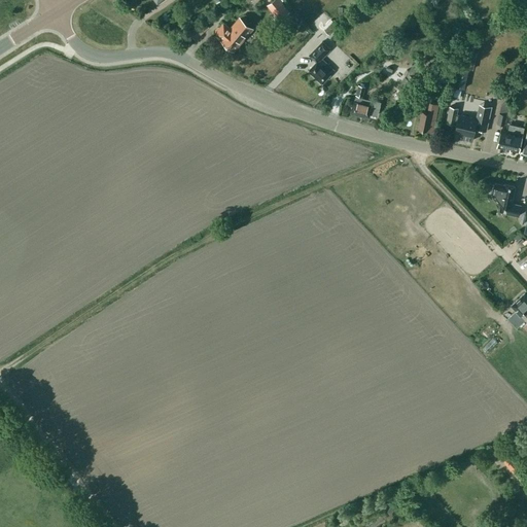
[(279,0),(273,0),(267,5),(279,21),(289,12),(279,0)]
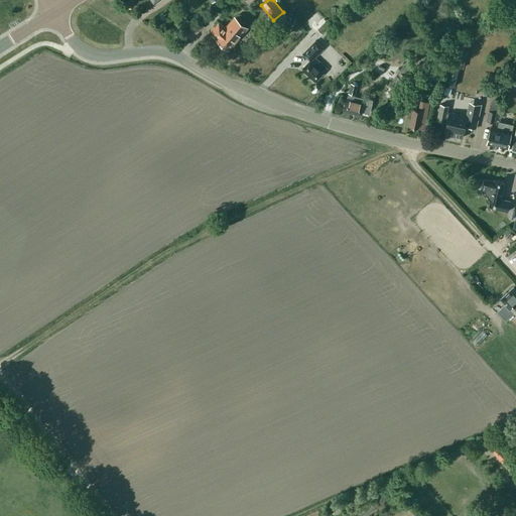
[(416,19),(409,13),(404,20),(410,25),(416,19)]
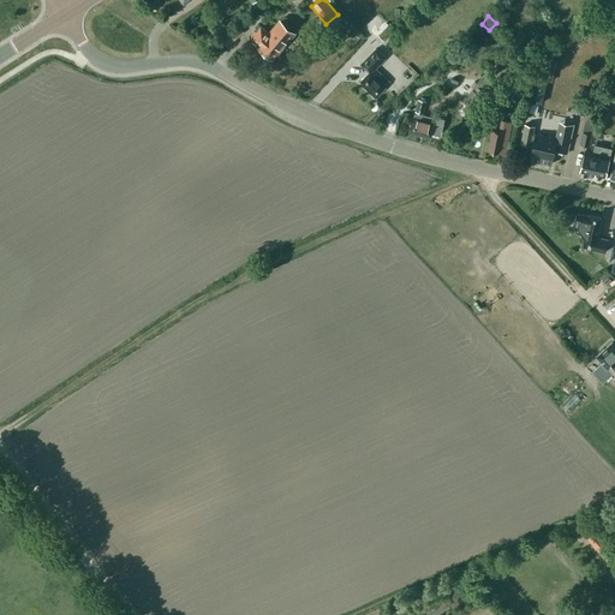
[(396,29),(389,22),(378,34),(384,41),(396,29)]
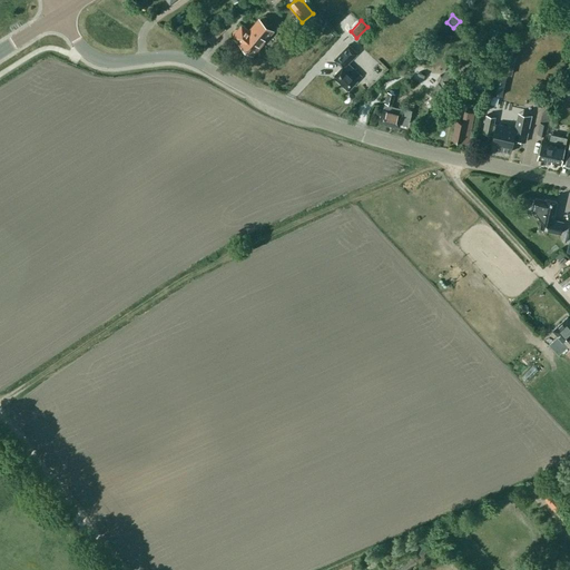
[(242,23),(233,36),(254,52),(263,41),(264,42),(273,31),(262,21),(253,32),(242,23)]
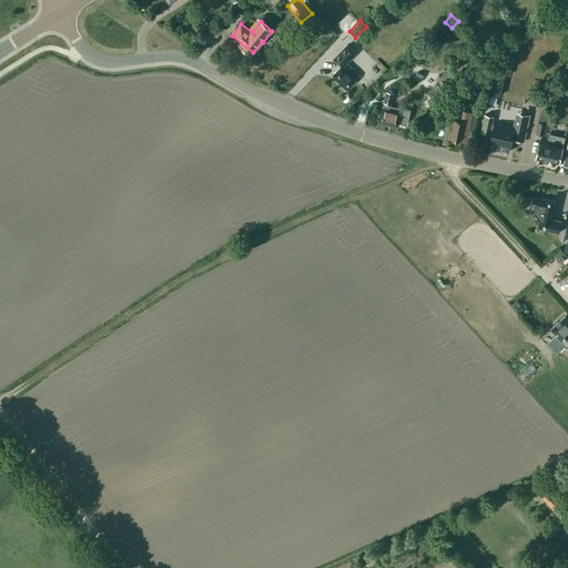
[(221,23),(205,36),(211,43),(226,31),(221,23)]
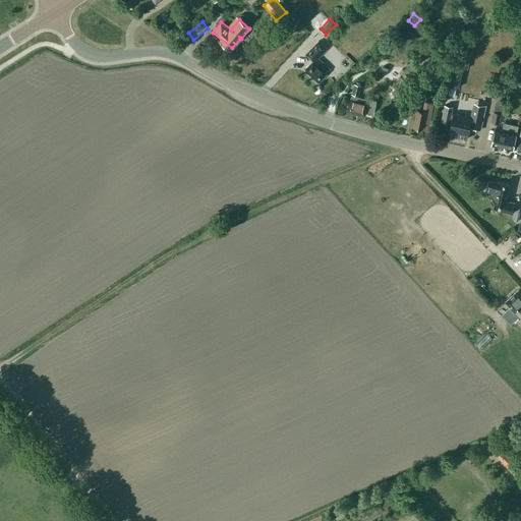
[(305,53),(312,60),(305,68),(319,81),(327,73),(327,72),(331,69),(319,57),(327,48),(319,40),(305,53)]
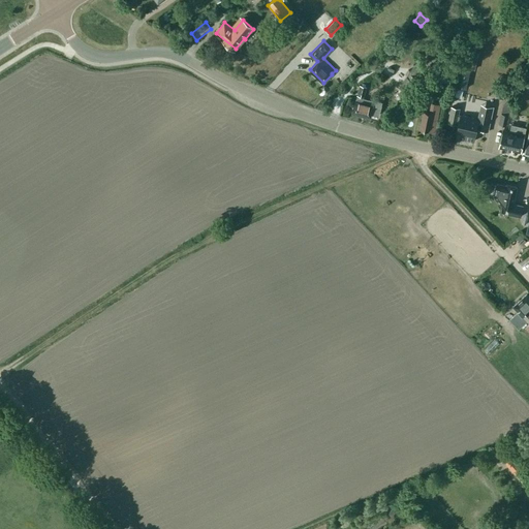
[(425,72),(414,65),(400,87),(410,94),(425,72)]
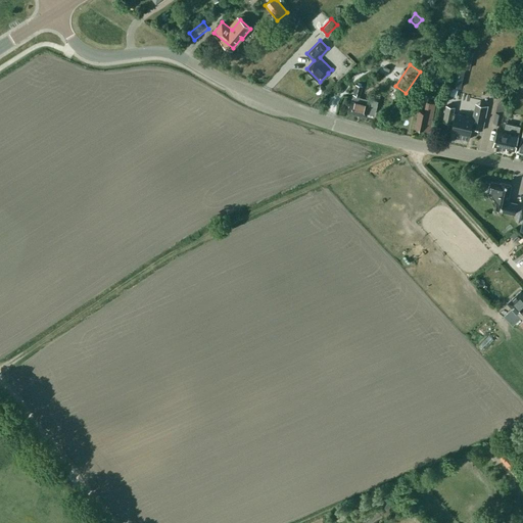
[(359,96),(362,84),(360,83),(359,85),(357,85),(353,95),(353,98),(351,98),(348,111),(366,115),(367,111),(373,112),(376,101),(359,96)]
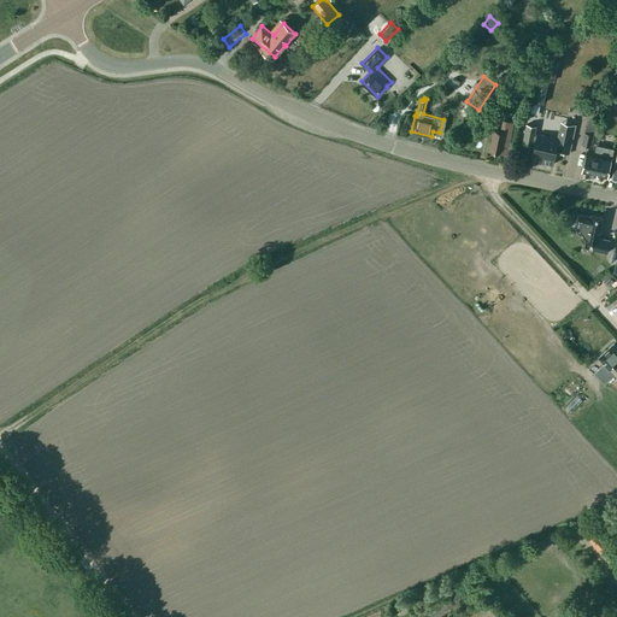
[(503,109),(489,106),(486,119),(499,123),(503,109)]
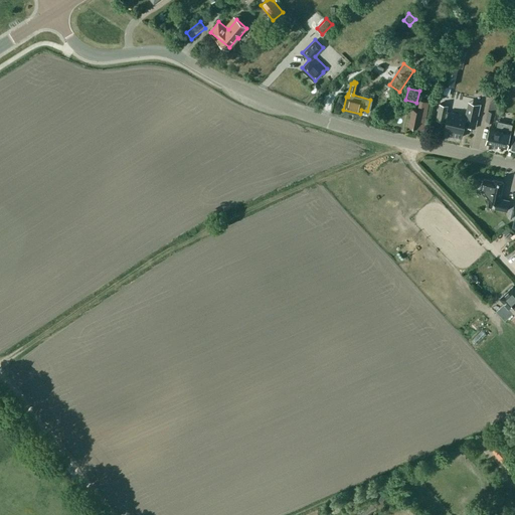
[(427,101),(423,100),(419,99),(417,110),(411,109),(408,125),(422,128),(427,101)]
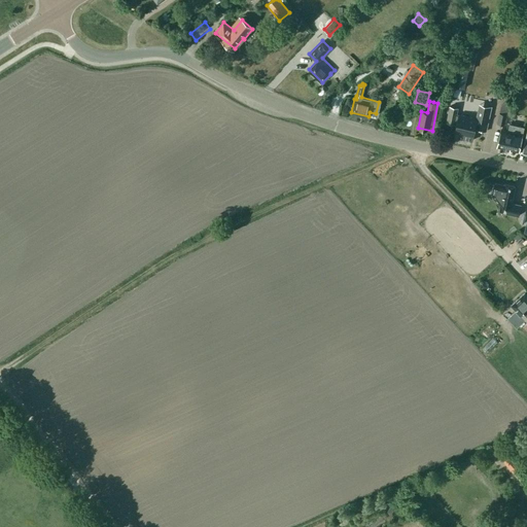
[(476,117),(456,113),(457,107),(450,105),(446,121),(456,124),(453,136),(471,140),(475,128),(486,131),(490,109),(491,106),(479,104),(476,117)]
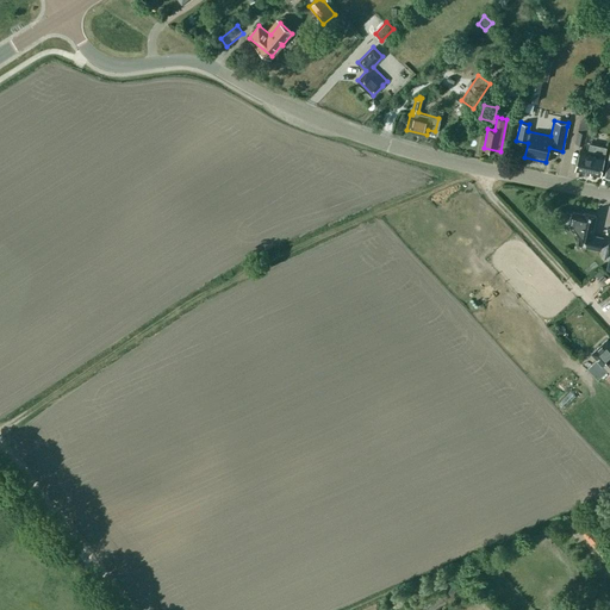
[(583,145),(586,132),(578,131),(576,143),(583,145)]
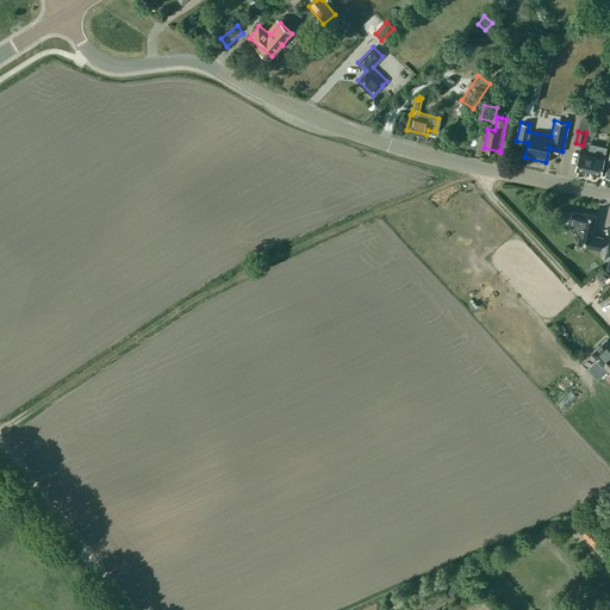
[(587,151),(580,150),(576,169),(601,174),(604,155),(605,155),(607,147),(590,143),(587,151)]
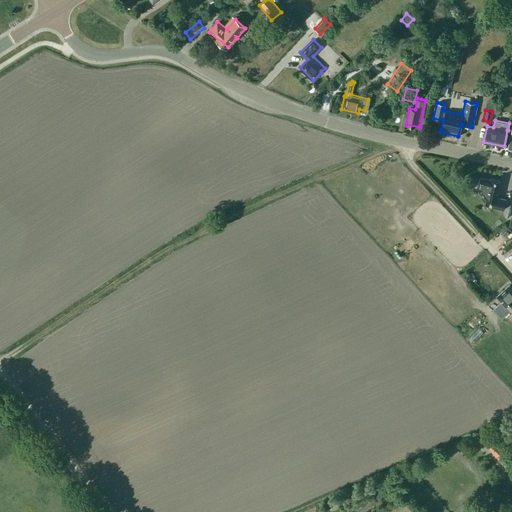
[(500,181),(489,179),(489,180),(480,178),(477,190),(484,200),(495,203),(493,208),(503,210),(505,199),(496,197),(500,181)]
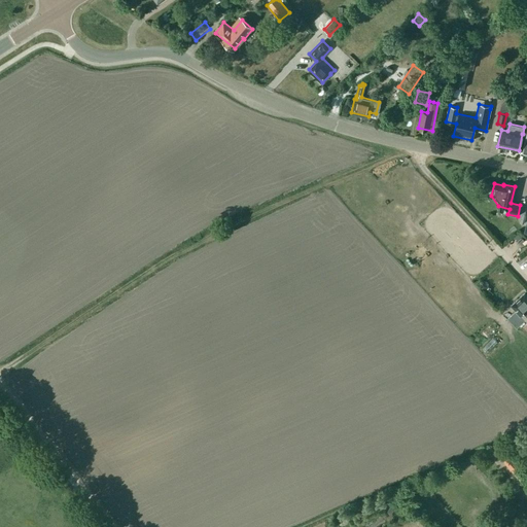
[(520,252),(526,244),(526,240),(523,237),(514,246),(520,252)]
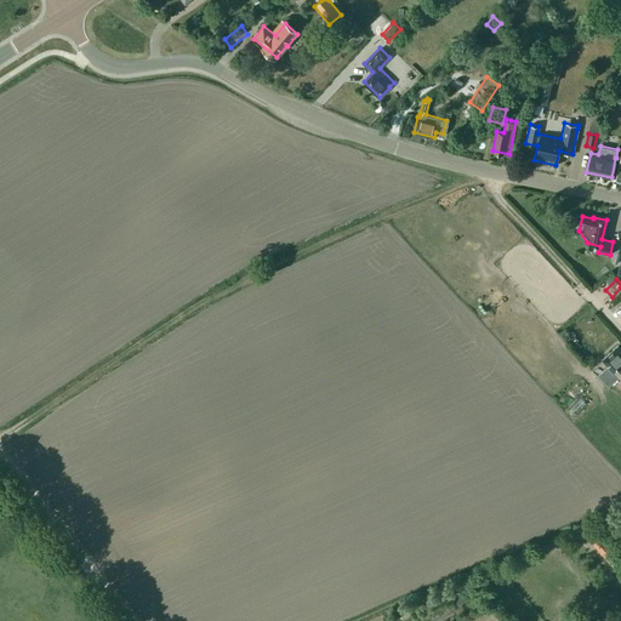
[(620,349),(617,346),(602,360),(608,366),(598,376),(609,387),(619,377),(620,380),(620,349)]
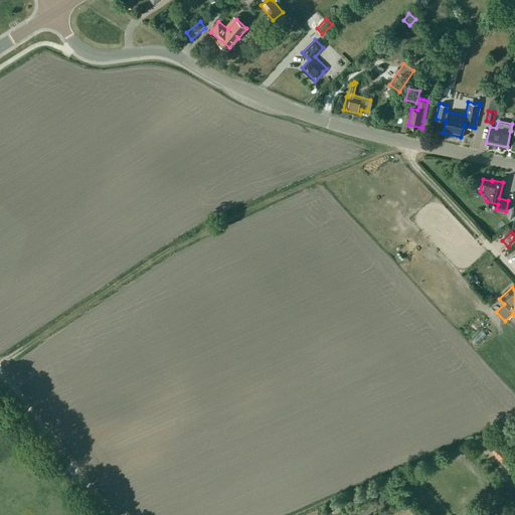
[(20,427),(8,410),(0,415),(0,418),(6,426),(8,425),(12,430),(16,430),(18,428),(21,427),(20,427)]
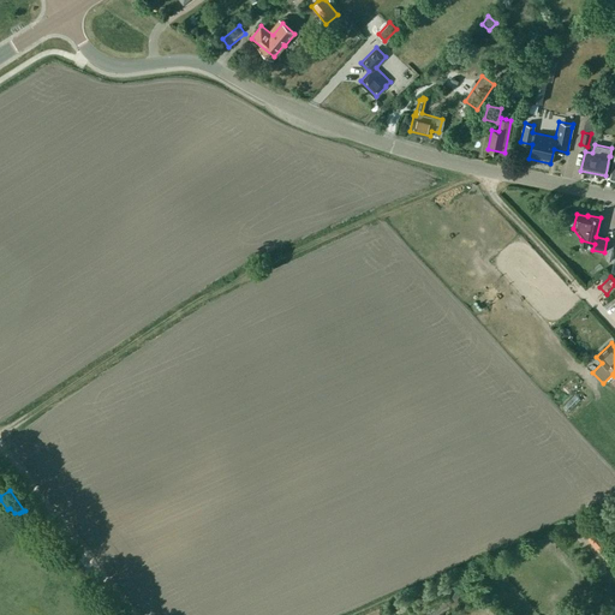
[(614,553),(585,520),(577,527),(614,569),(614,553)]
